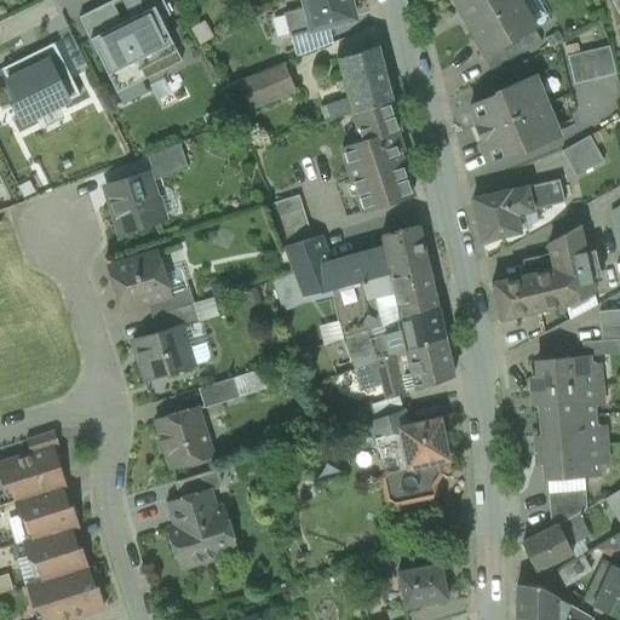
[(148,0),(118,0),(81,17),(113,89),(176,61),(148,0)]
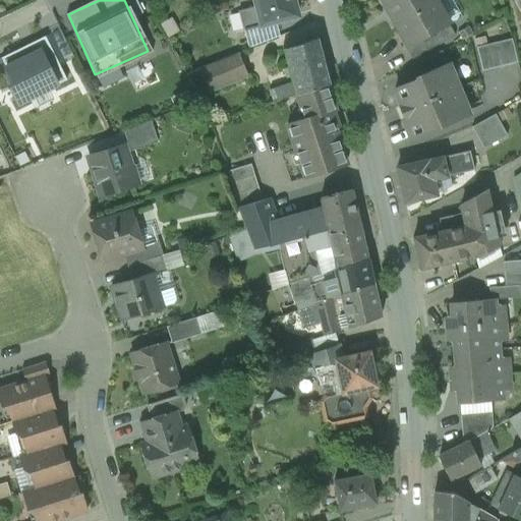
[(292,0),(254,0),(262,24),(297,16),(292,0)]
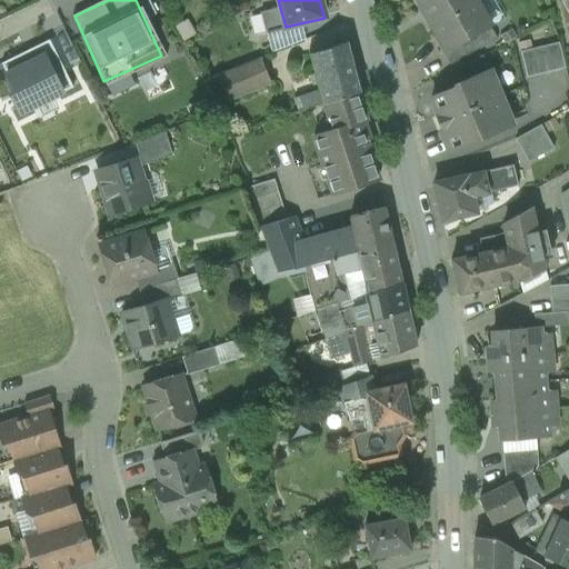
[(476,0),(421,0),(419,1),(428,16),(425,18),(430,28),(433,26),(477,1),(476,0)]
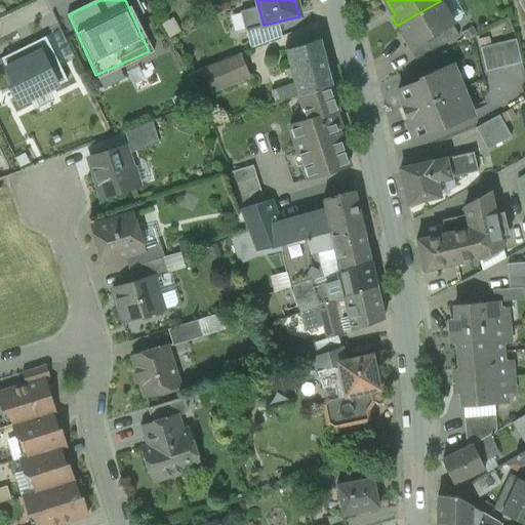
[(440,1),(400,24),(408,39),(405,41),(410,50),(436,35),(453,25),(440,1)]
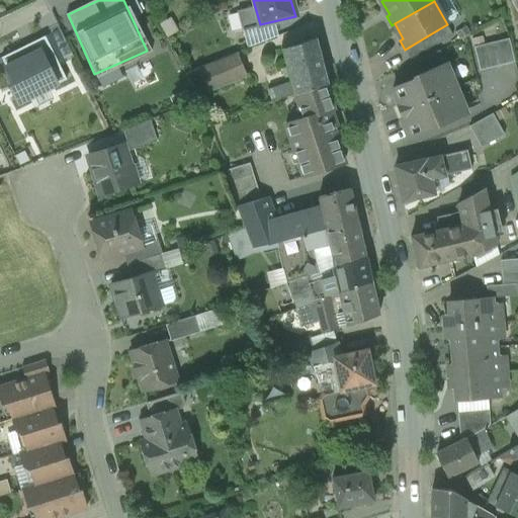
[(59,29),(45,36),(59,66),(73,59),(59,29)]
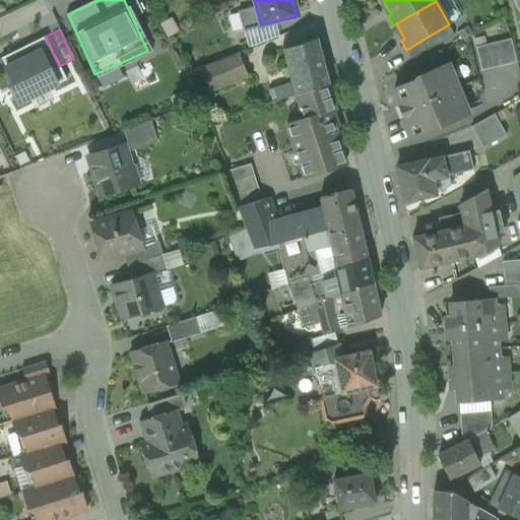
[(432,35),(406,50),(411,59),(437,44),(432,35)]
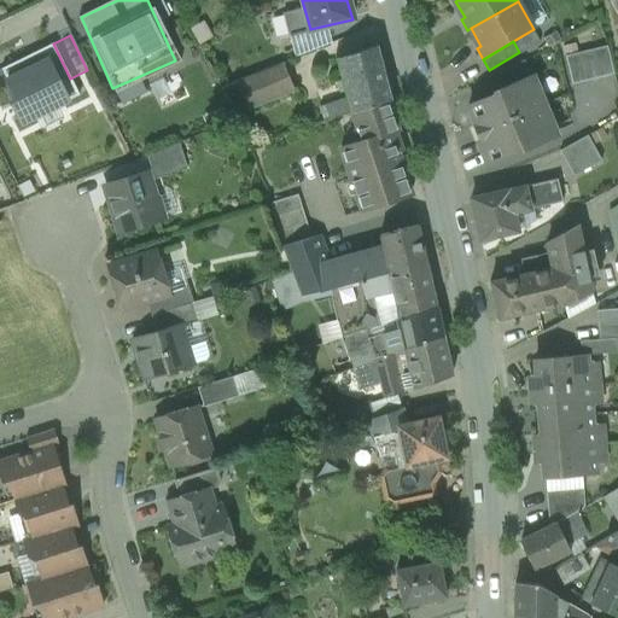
[(53,44),(1,70),(16,99),(11,101),(22,124),(79,95),(70,79),(53,44)]
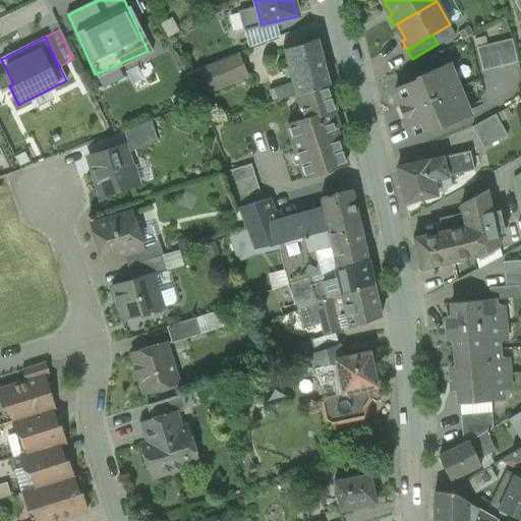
[(317,39),(285,50),(294,82),(297,96),(327,85),(329,84),(317,39)]
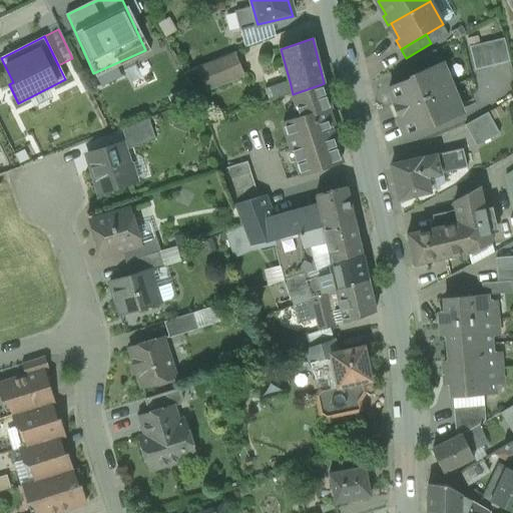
[(504,39),(469,47),(475,70),(509,62),(504,39)]
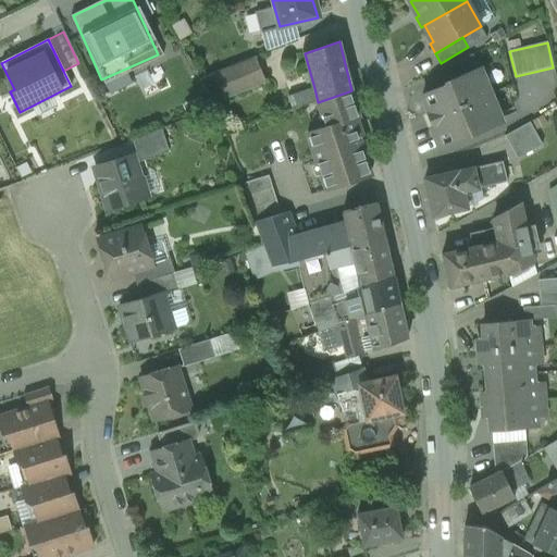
[(472,54),(450,66),(456,78),(479,70),(472,54)]
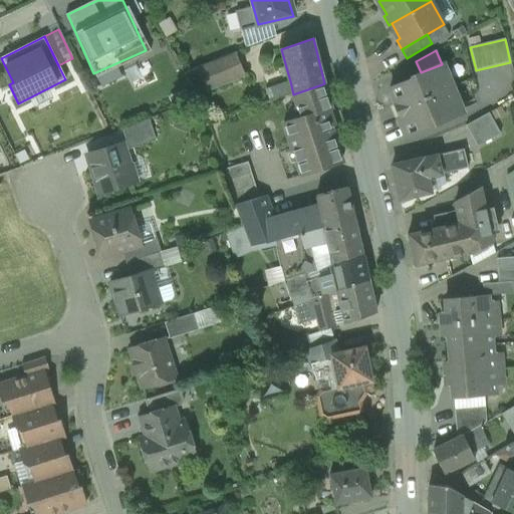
[(236,53),(196,69),(207,91),(245,75),(236,53)]
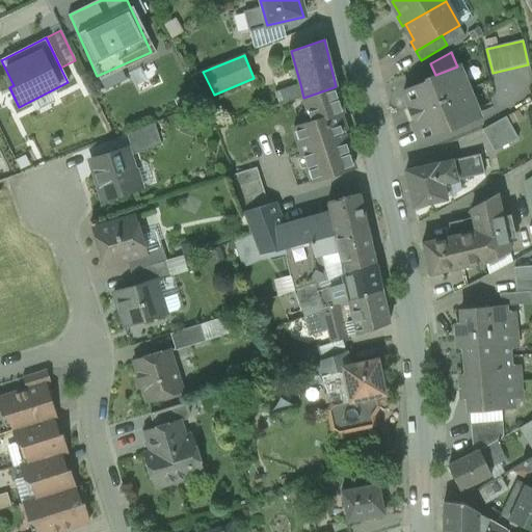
[(435,75),(427,78),(429,81),(403,91),(409,108),(407,109),(420,141),(478,117),(457,67),(435,75)]
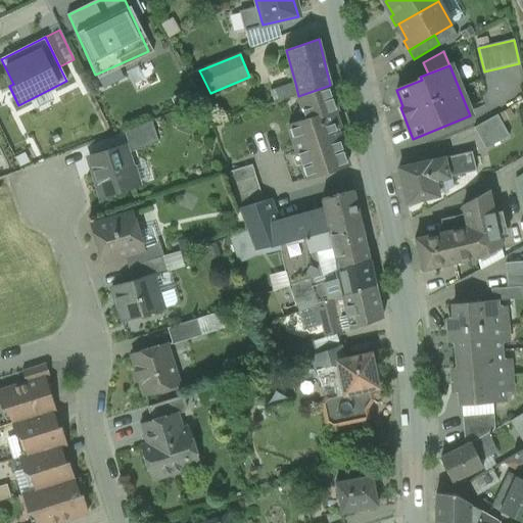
[(295,83),(272,92),(274,103),(298,96),(295,83)]
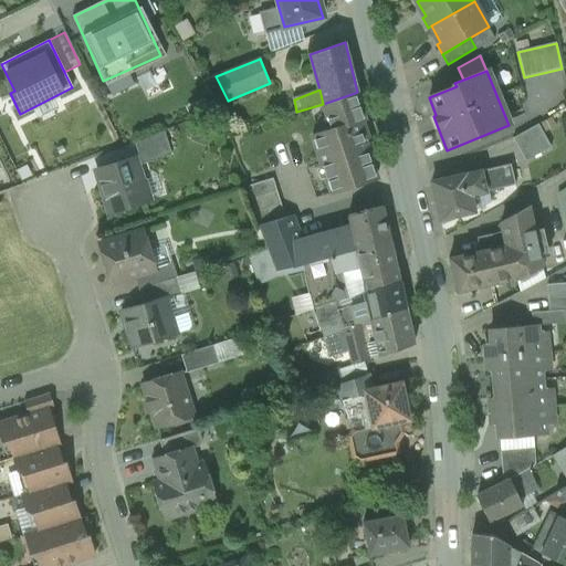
[(355,93),(323,104),(331,128),(312,135),(332,194),(377,179),(362,135),(366,134),(362,122),(364,121),(355,93)]
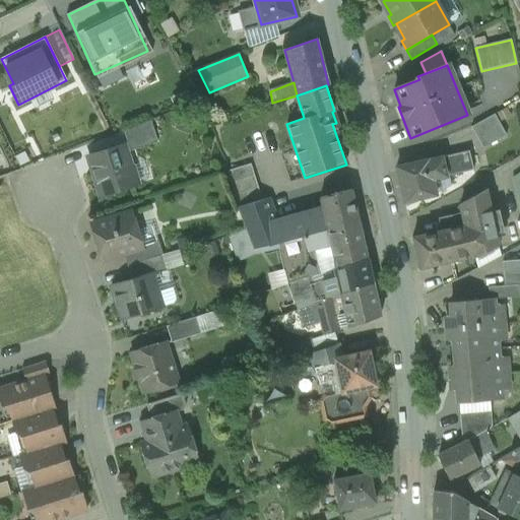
[(494,114),(470,127),(483,149),(506,136),(494,114)]
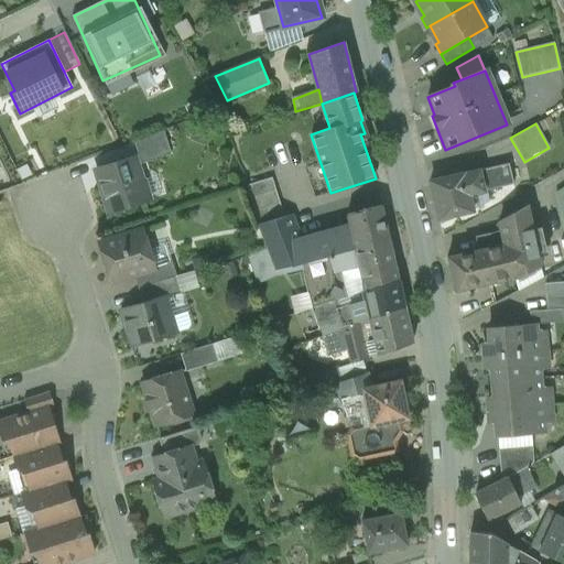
[(163,131),(133,142),(141,164),(170,154),(163,131)]
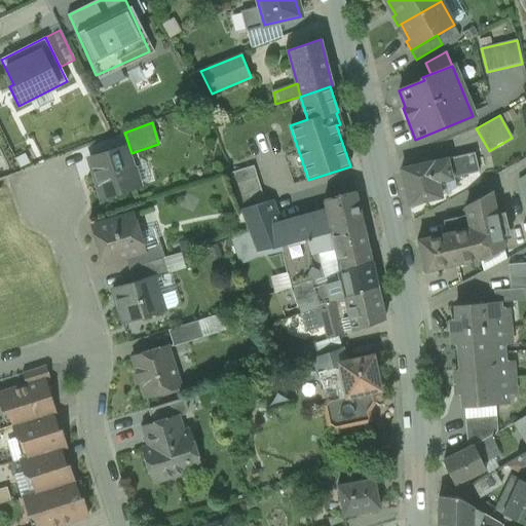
[(125,148),(91,159),(97,174),(95,175),(102,197),(135,187),(129,171),(132,170),(125,148)]
